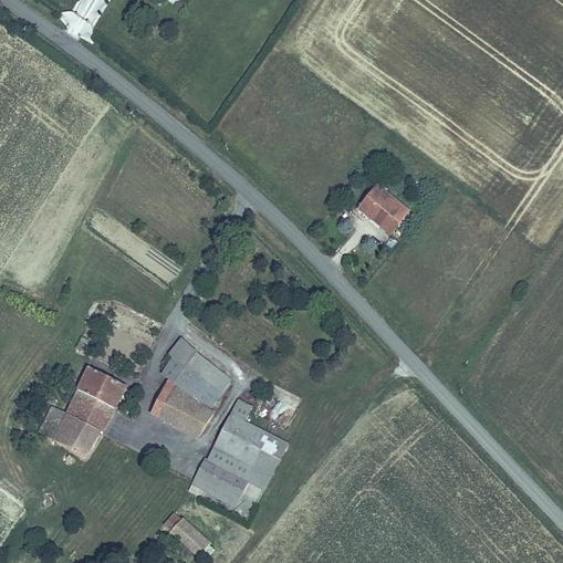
[(84,6),(92,11),(96,4),(90,0),(77,0),(74,6),(81,10),(84,6)]
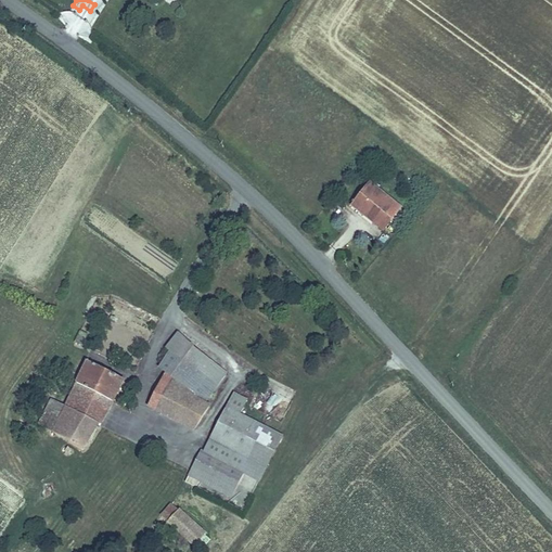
[(388,200),(367,182),(350,204),(372,220),(388,200)]
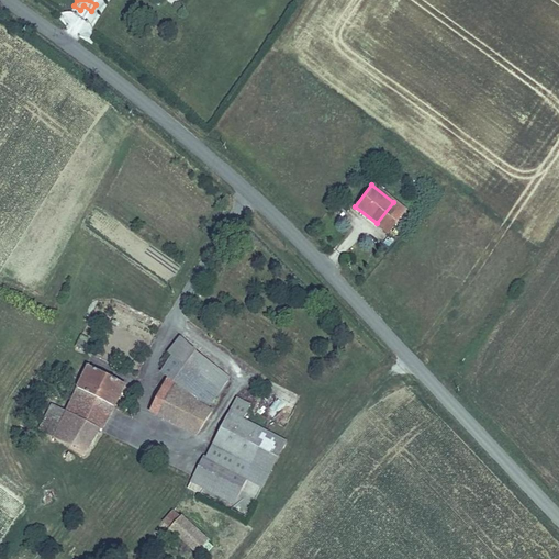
[(403,210),(393,202),(377,223),(387,231),(403,210)]
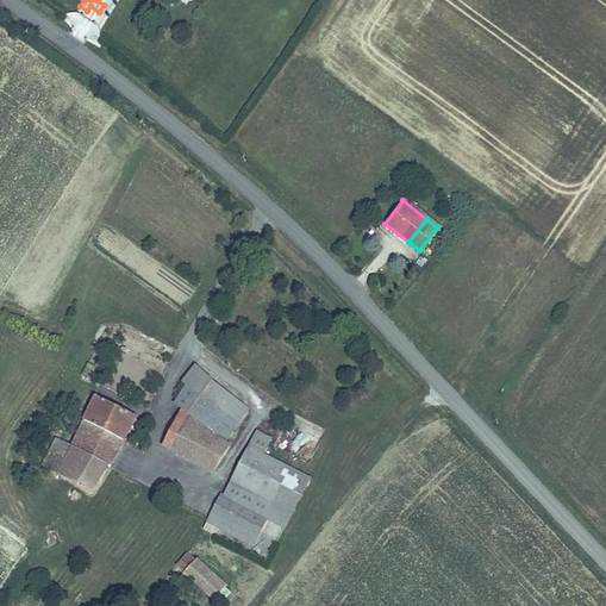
[(207,397),(216,382),(204,375),(194,361),(185,376),(189,381),(180,399),(185,404),(164,439),(195,457),(212,433),(227,412),(207,397)]
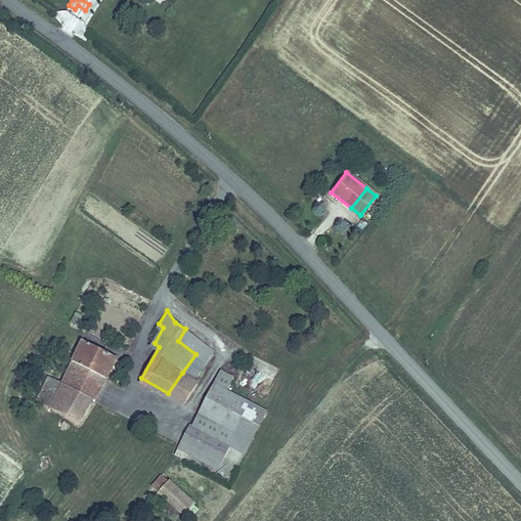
[(204,342),(185,329),(178,341),(196,354),(204,342)]
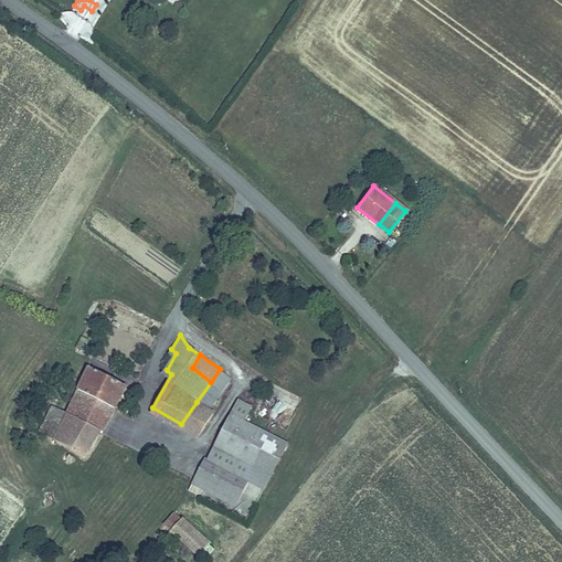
[(95,430),(120,381),(89,366),(64,415),(95,430)]
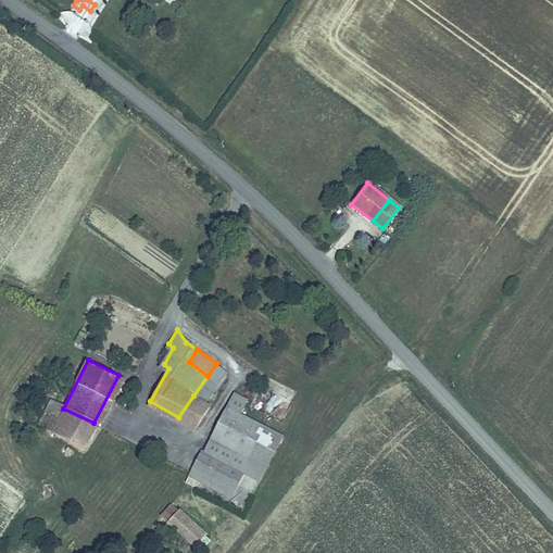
[(216,363),(208,376),(193,396),(205,403),(226,371),(216,363)]
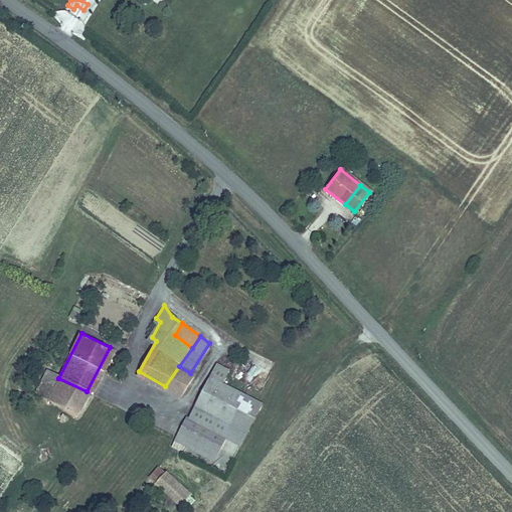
[(115,350),(110,347),(87,391),(75,412),(79,414),(92,390),(95,390),(115,350)]
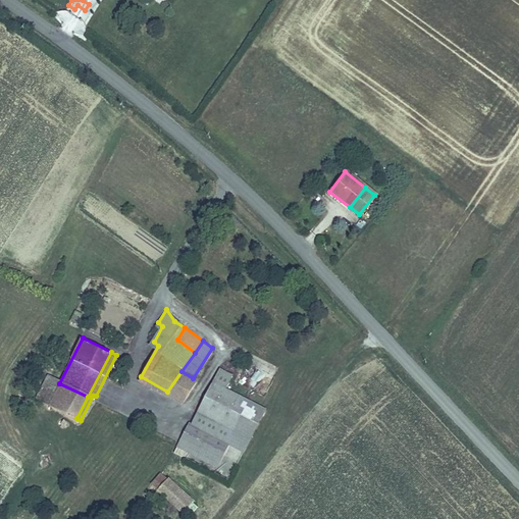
[(218,367),(197,409),(249,435),(263,408),(223,387),(230,372),(218,367)]
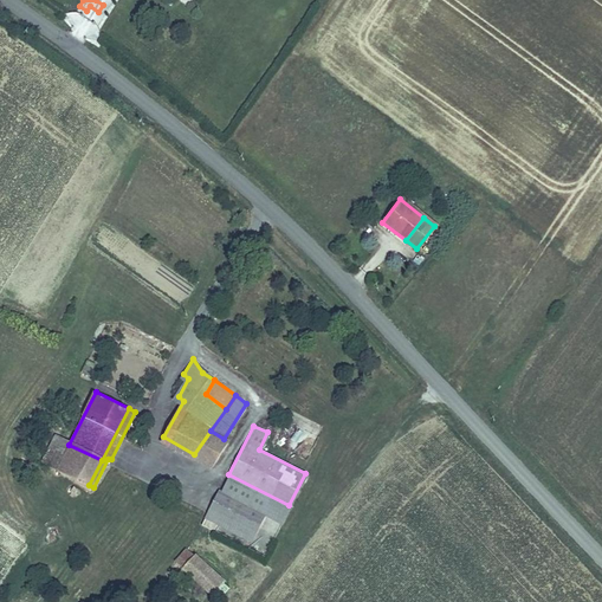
[(211,431),(194,454),(207,463),(224,439),(211,431)]
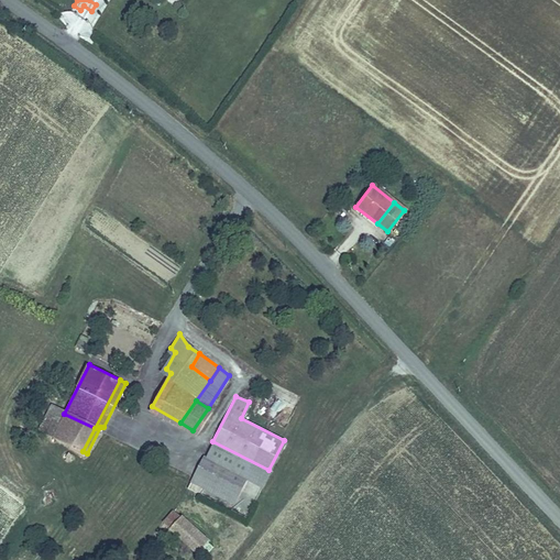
[(52,435),(64,414),(48,405),(37,428),(51,436),(52,435)]
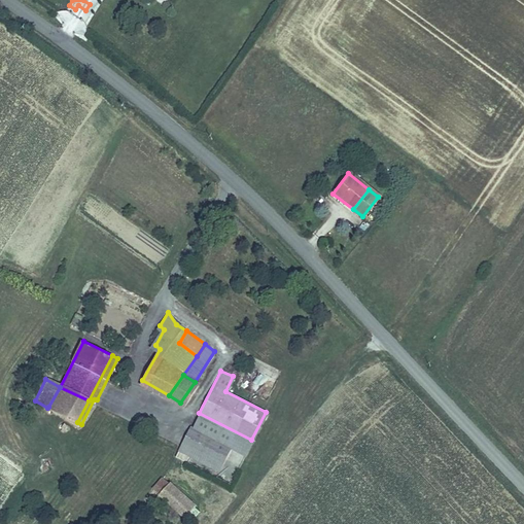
[(77,422),(89,400),(60,387),(48,407),(77,422)]
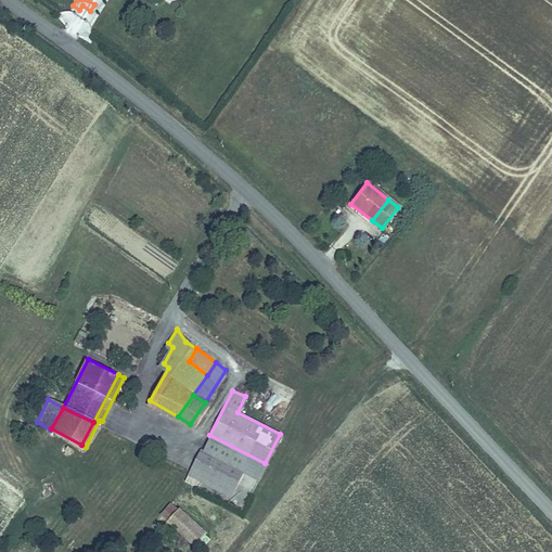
[(265,463),(209,435),(193,469),(229,487),(239,470),(257,478),(265,463)]
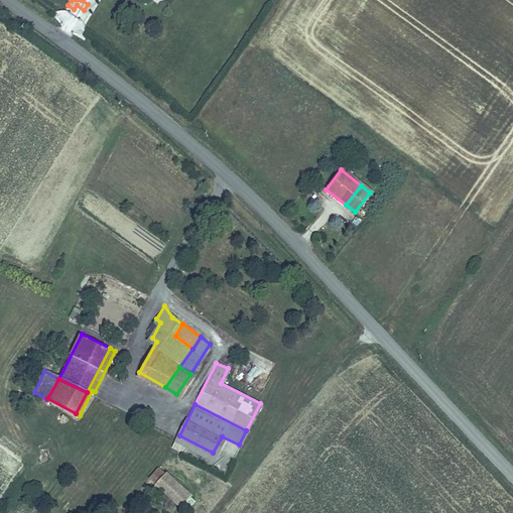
[(179,504),(189,493),(158,466),(149,476),(179,504)]
